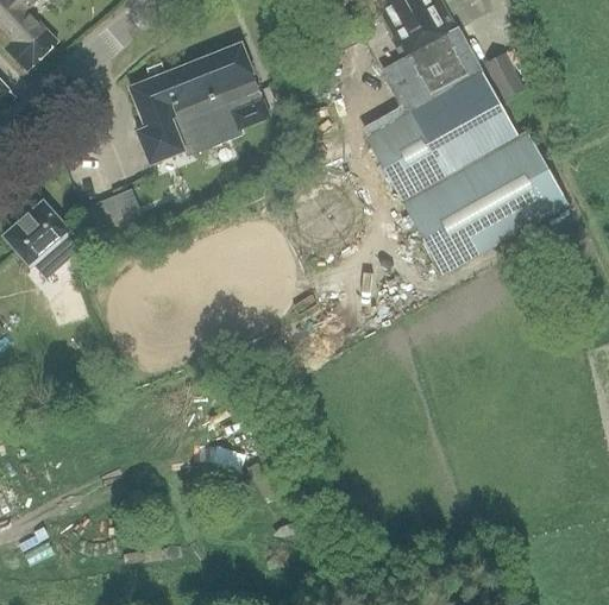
[(0,0),(0,33),(35,69),(63,42),(32,8),(43,0),(0,0)]
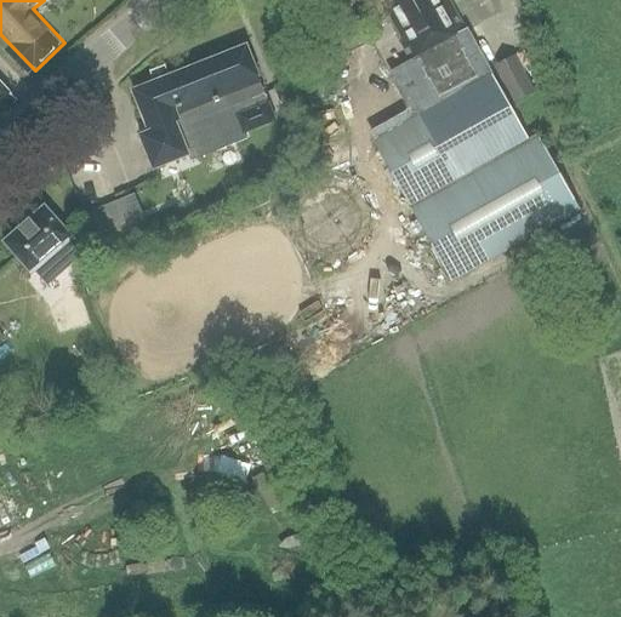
[(537,133),(529,137),(493,72),(490,73),(466,29),(450,0),(388,0),(391,5),(386,7),(412,56),(389,68),(412,108),(370,131),(454,280),(580,210),(537,133)]
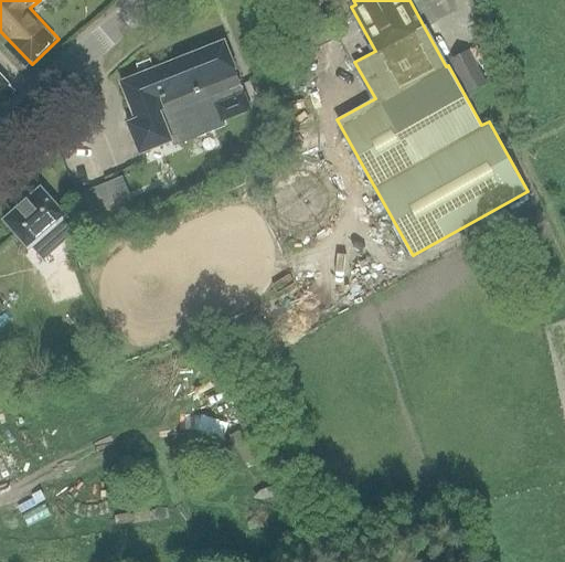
[(139,150),(171,138),(174,144),(225,124),(223,119),(252,108),(242,82),(226,39),(157,66),(153,53),(139,59),(144,71),(125,77),(138,115),(128,119),(139,150)]
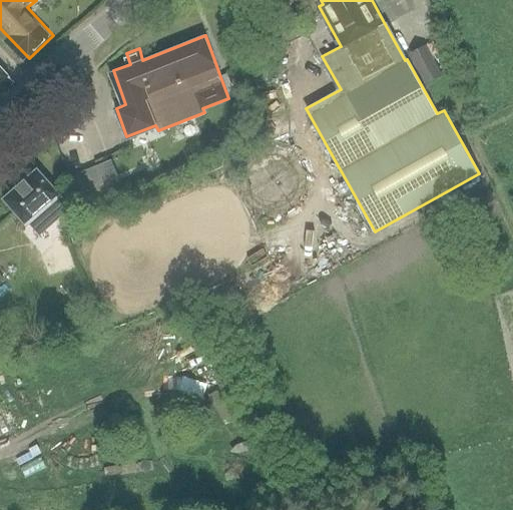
[(409,53),(425,83),(443,73),(427,44),(409,53)]
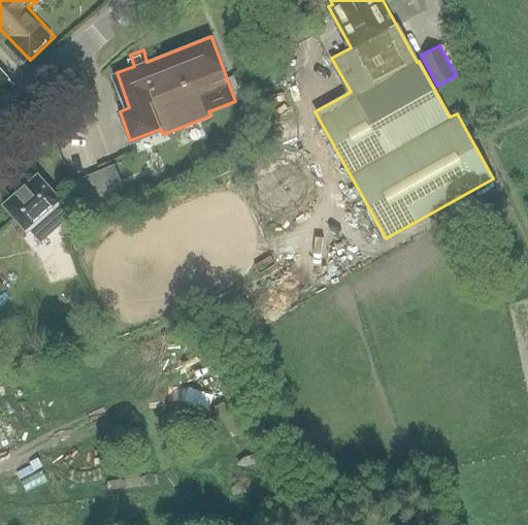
[(0,98),(18,84),(0,63),(0,98)]
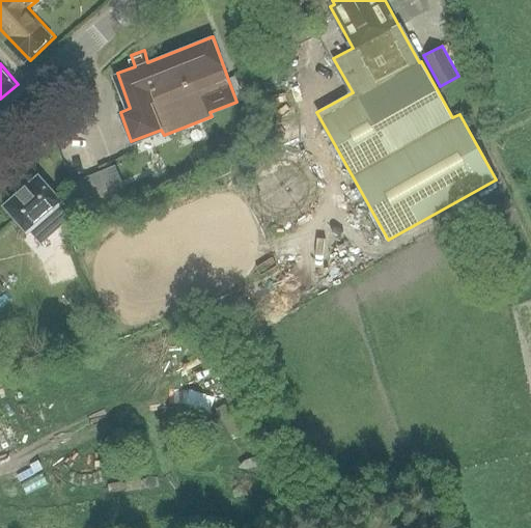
[(37,237),(66,211),(58,201),(63,197),(39,171),(3,204),(26,230),(29,227),(37,237)]
